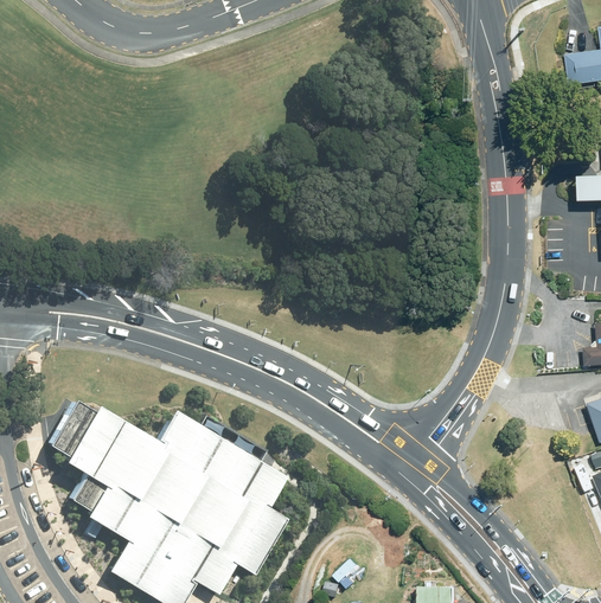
[(600,52),(570,58),(575,87),(600,82),(600,52)]
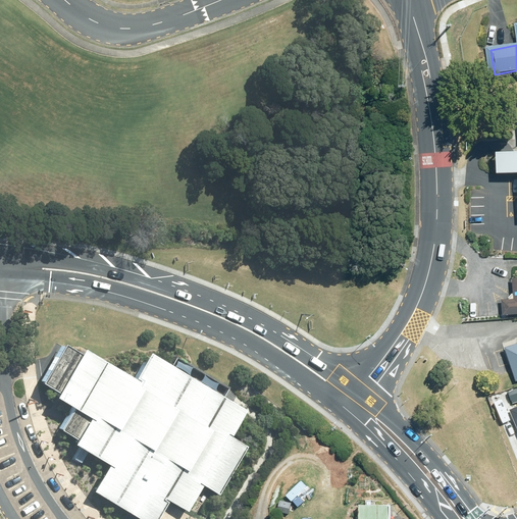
[(516,154),(501,155),(501,176),(516,175),(516,154)]
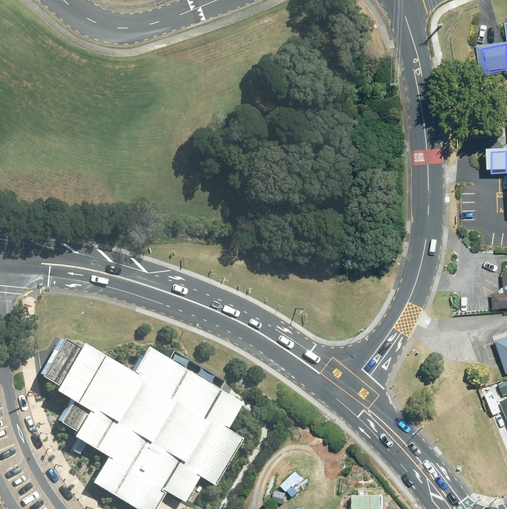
[(506,294),(497,295),(498,311),(506,310),(506,294)]
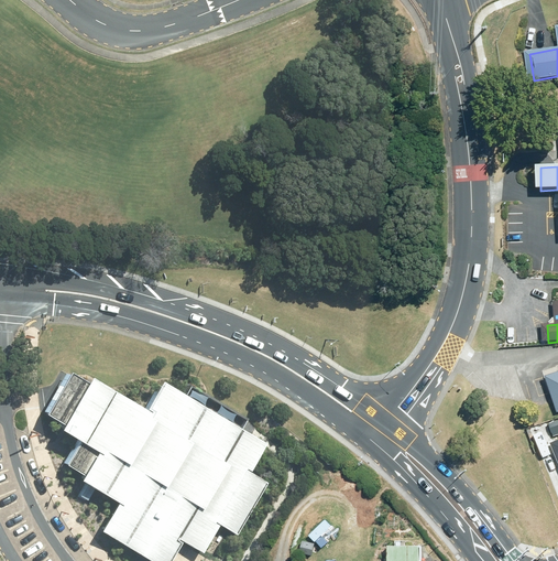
[(66,464),(81,473),(79,478),(118,502),(100,530),(152,560),(173,560),(184,541),(203,552),(220,525),(239,536),(270,484),(251,473),(267,444),(244,430),(250,421),(193,387),(187,396),(163,381),(146,409),(88,375),(85,380),(69,371),(45,412),(61,421),(58,427),(79,440),(66,464)]
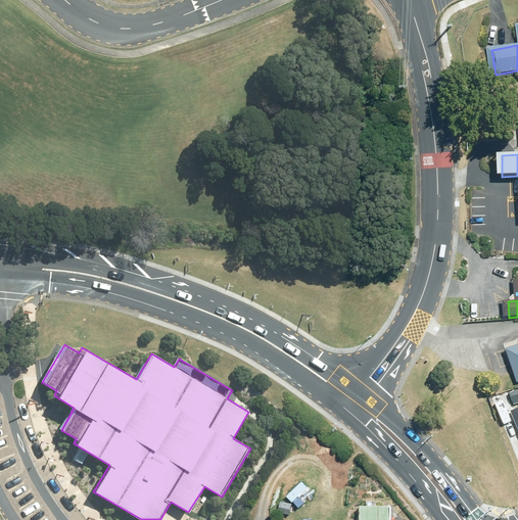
[(502,397),(495,399),(498,407),(504,405),(502,397)]
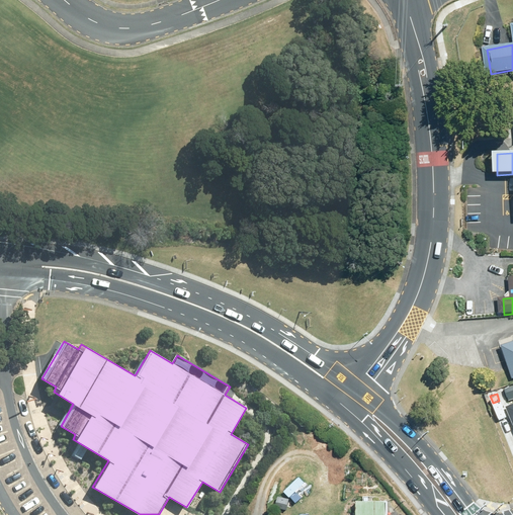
[(392,514),(392,503),(363,502),(362,514),(392,514)]
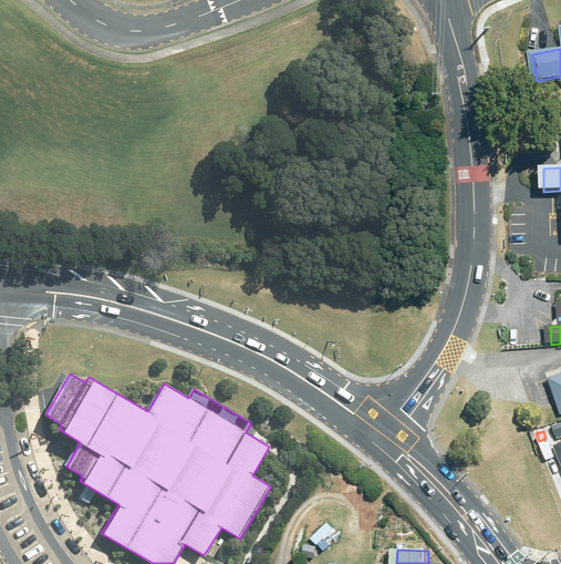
All buildings are outlined.
